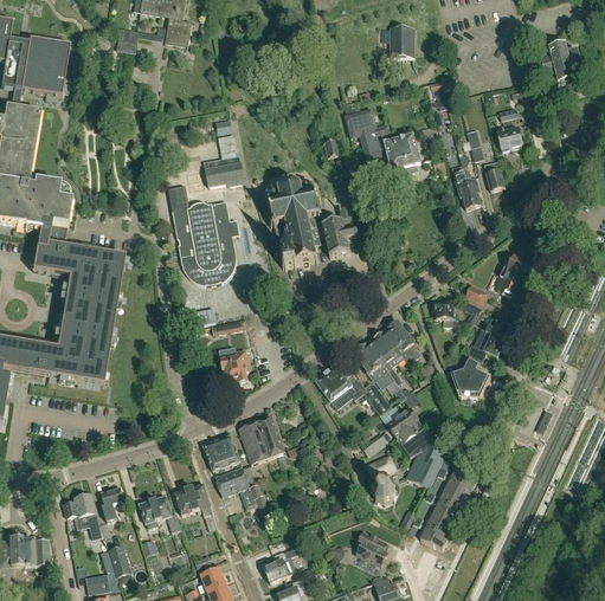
[(135,0),(135,4),(140,5),(139,12),(161,15),(163,0),(135,0)]
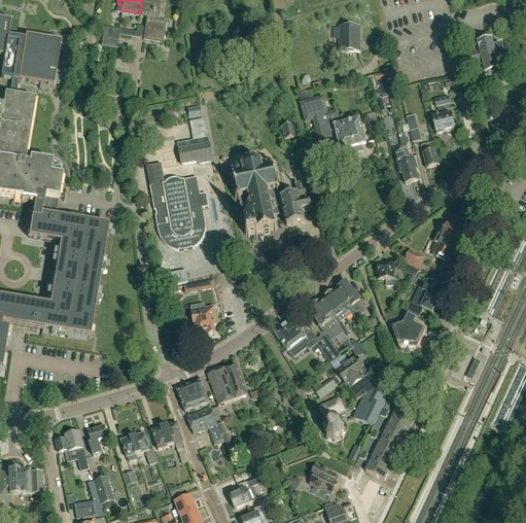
[(148,2),(142,37),(163,40),(166,19),(158,18),(161,0),(150,0),(150,2),(148,2)]
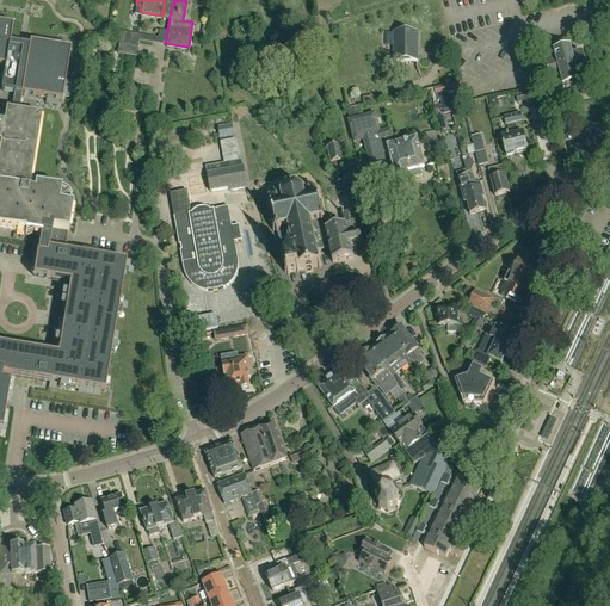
[(0,224),(38,232),(32,272),(68,278),(56,351),(24,346),(24,348),(6,346),(7,342),(0,341),(0,428),(8,379),(0,377),(0,370),(103,387),(124,258),(63,248),(72,202),(72,199),(72,197),(71,195),(69,192),(68,191),(67,189),(65,187),(62,186),(60,186),(29,180),(39,112),(17,109),(20,90),(60,96),(69,44),(29,38),(28,42),(8,38),(11,20),(0,18),(0,60),(5,61),(0,86),(13,88),(11,107),(5,106),(2,119),(0,118),(0,224)]
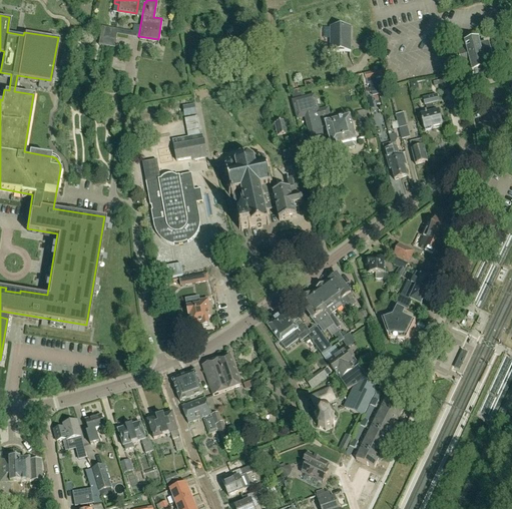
[(117,26),(101,23),(99,37),(98,41),(114,44),(117,26)]
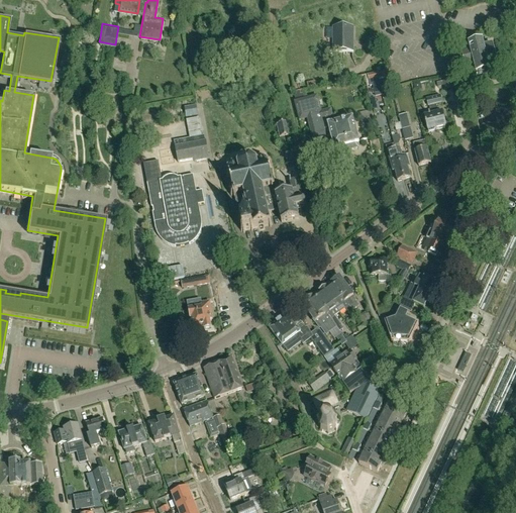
[(332,24),(332,48),(352,48),(352,24),(332,24)]
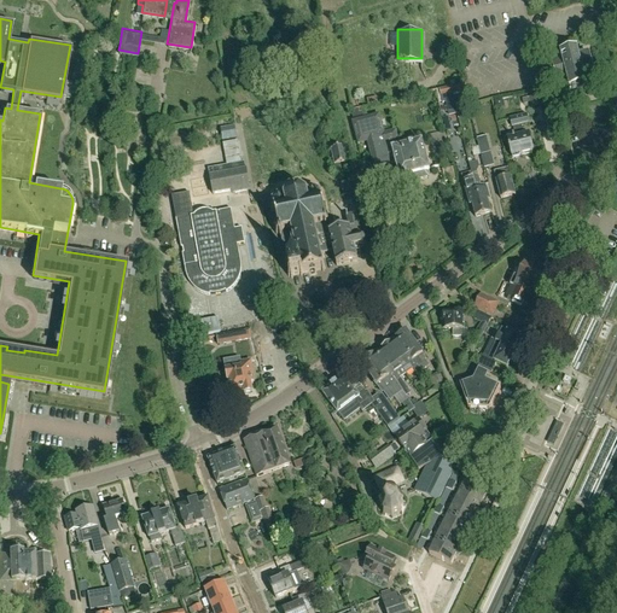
[(576,51),(575,46),(559,50),(560,54),(551,57),(557,80),(566,77),(569,85),(570,85),(572,86),(581,83),(582,81),(585,81),(582,74),(592,71),(587,48),(576,51)]
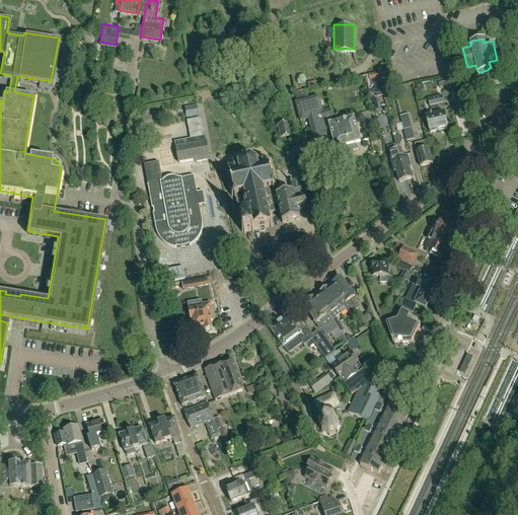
[(378,69),(379,75),(389,73),(388,67),(378,69)]
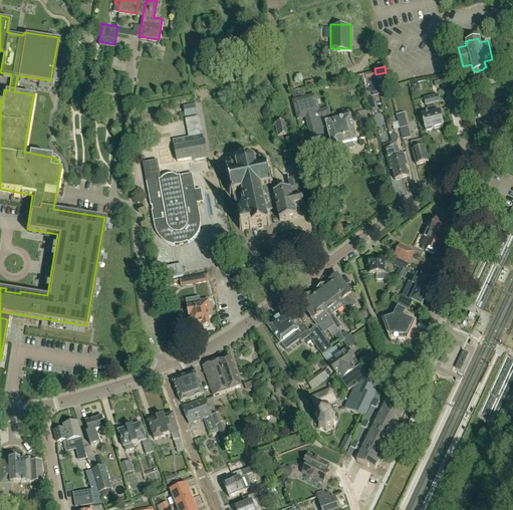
[(379,91),(375,74),(374,68),(361,71),(363,77),(364,82),(369,81),(372,93),(379,91)]
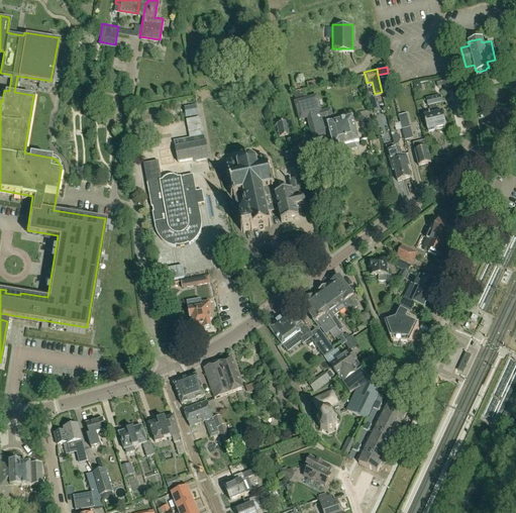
[(444,88),(447,88),(453,86),(451,75),(441,78),(444,88)]
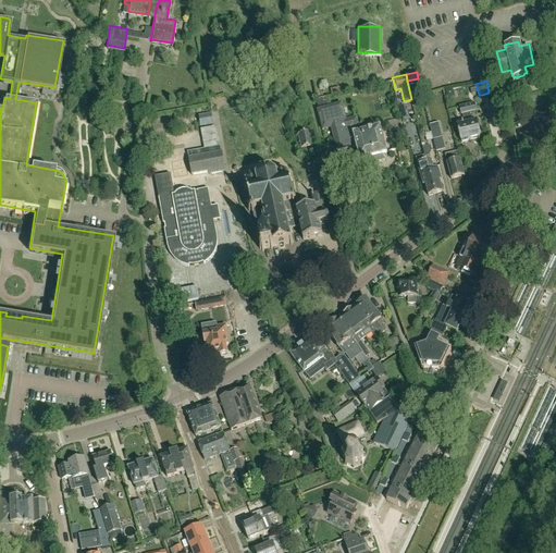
[(363,157),(365,161),(372,159),(371,155),(386,151),(380,125),(368,128),(367,126),(366,126),(363,126),(363,127),(363,130),(360,131),(356,114),(346,118),(341,100),(328,102),(325,93),(320,94),(316,96),(318,106),(316,106),(322,127),(331,125),(336,147),(356,143),(359,158),(363,157)]
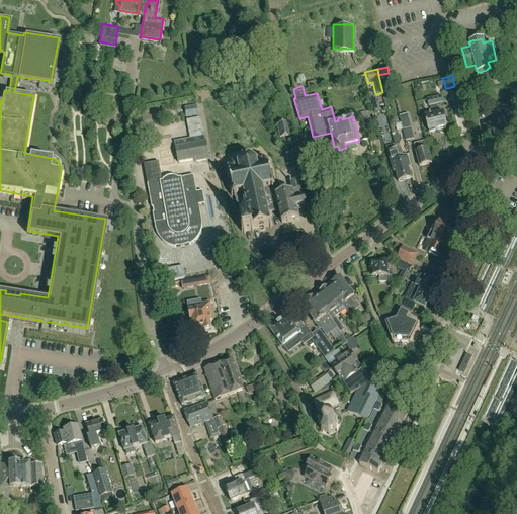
[(434,126),(446,123),(442,109),(437,110),(435,101),(442,99),(440,93),(427,96),(429,103),(429,102),(430,107),(428,107),(429,112),(425,113),(428,127),(430,130),(434,129),(434,126)]
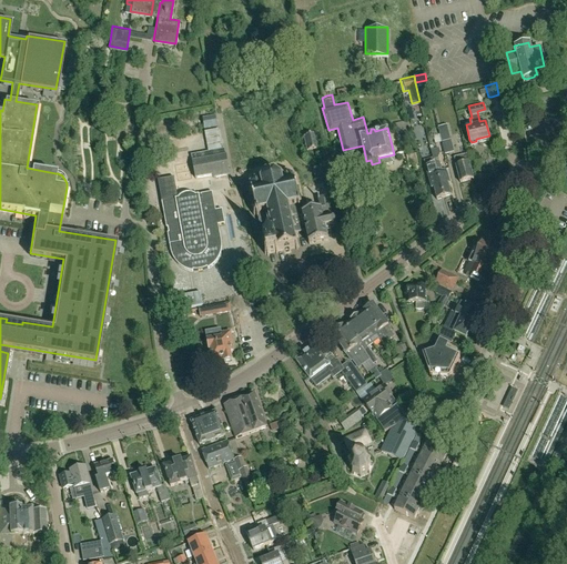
[(203,126),(216,123),(214,111),(201,113),(203,126)]
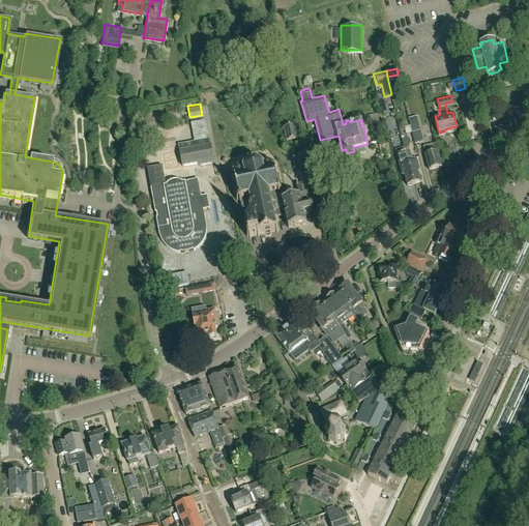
[(371,121),(382,119),(380,111),(370,113),(371,121)]
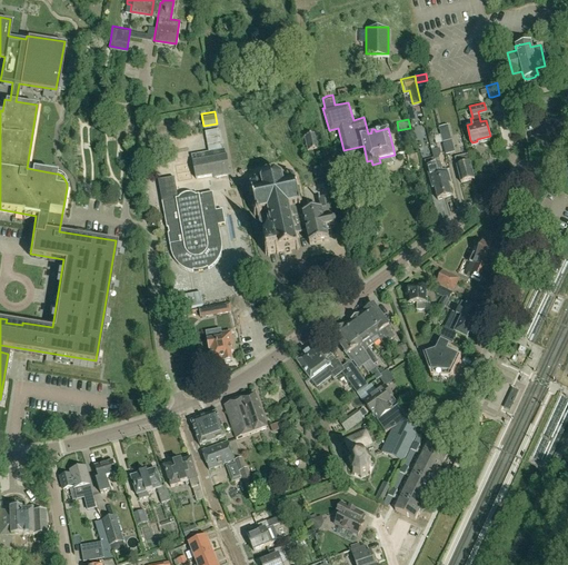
[(438,124),(441,139),(450,137),(447,121),(438,124)]
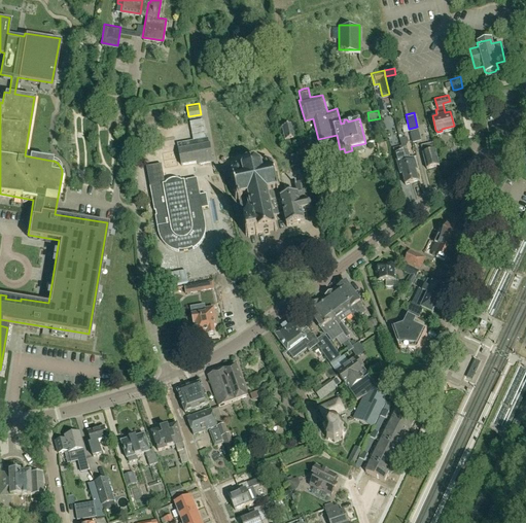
[(208,135),(205,135),(202,116),(188,118),(193,138),(177,140),(181,162),(198,159),(198,161),(212,159),(209,141),(208,135)]
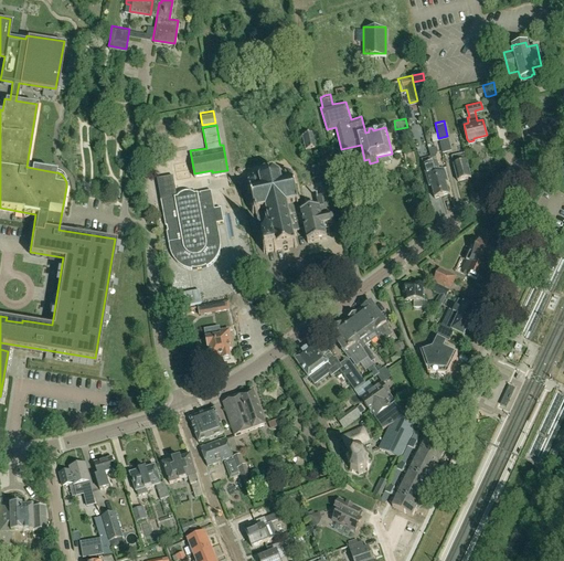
[(301,134),(306,148),(310,147),(310,150),(321,148),(317,126),(312,127),(314,130),(301,134)]
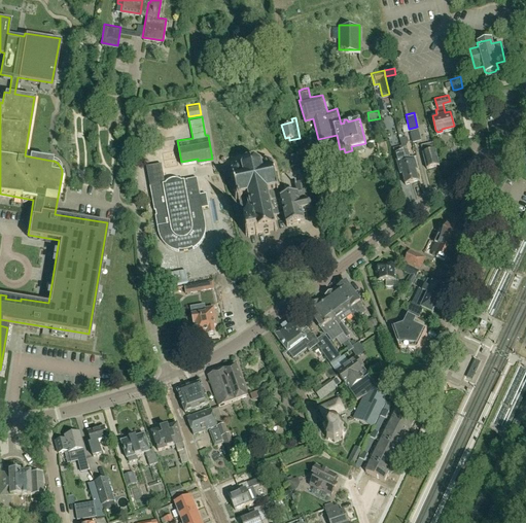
[(402,148),(412,179),(418,178),(415,167),(417,167),(414,158),(413,152),(409,153),(407,144),(406,144),(406,143),(407,138),(406,134),(398,136),(402,148)]
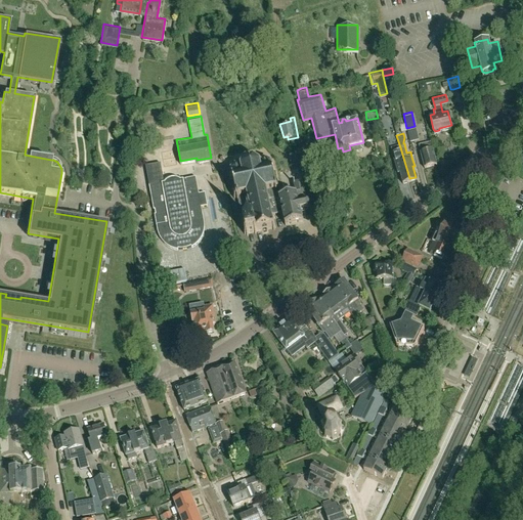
[(141,137),(133,138),(135,147),(143,145),(141,137)]
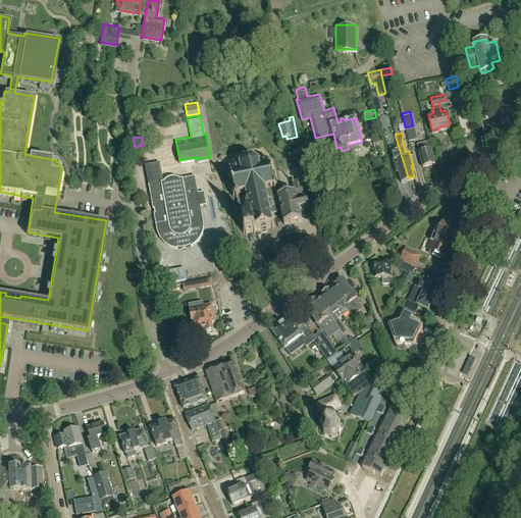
[(434,161),(428,138),(416,141),(418,149),(422,164),(434,161)]
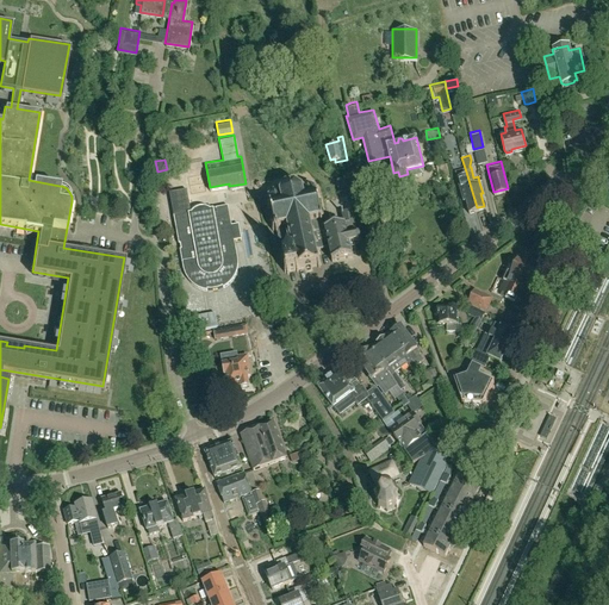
[(468,210),(477,207),(466,172),(457,174),(463,198),(465,198),(468,210)]
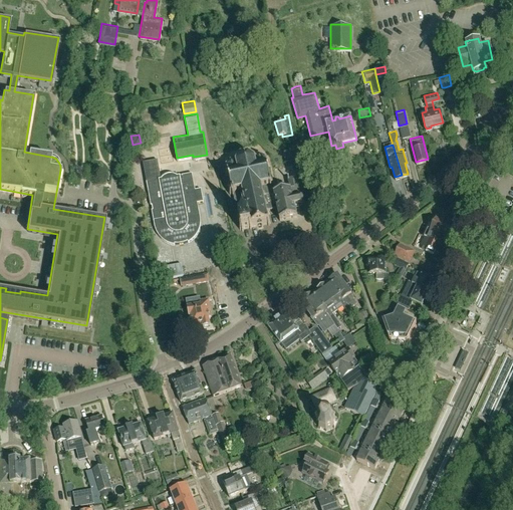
[(292,147),(282,149),(284,160),(294,158),(292,147)]
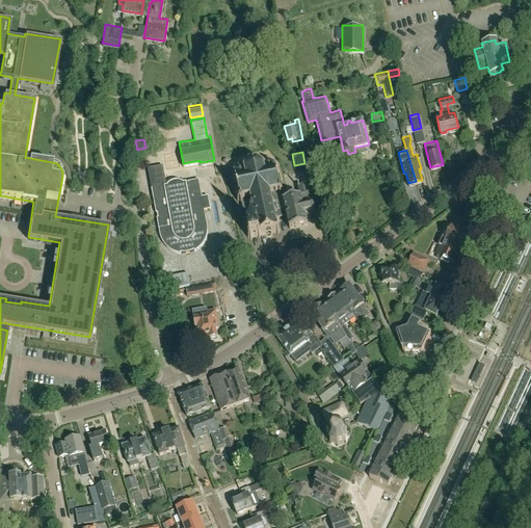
[(286,213),(283,198),(283,196),(281,198),(280,191),(281,191),(280,188),(283,187),(283,186),(280,186),(275,170),(279,169),(279,167),(275,168),(274,161),(275,160),(274,159),(272,160),(267,158),(267,157),(266,157),(266,158),(262,162),(258,158),(258,156),(256,155),(256,158),(249,160),(247,157),(246,158),(247,160),(244,165),(240,164),(239,162),(238,163),(238,164),(234,168),(233,167),(232,169),(234,169),(235,178),(233,178),(233,180),(236,179),(239,195),(237,196),(237,198),(239,198),(240,200),(241,200),(242,206),(249,205),(249,206),(253,205),(254,212),(251,213),(251,215),(255,214),(256,221),(248,223),(248,221),(246,222),(246,223),(245,225),(245,226),(247,226),(248,233),(247,233),(247,234),(249,234),(249,236),(251,236),(250,234),(258,233),(258,234),(260,234),(259,232),(276,229),(276,230),(279,230),(277,228),(280,228),(280,226),(277,227),(275,219),(279,218),(277,214),(286,213)]
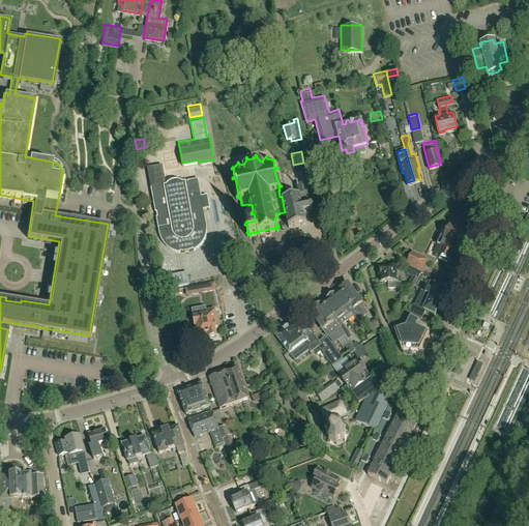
[(175,249),(179,250),(179,249),(183,249),(190,246),(193,246),(193,247),(195,246),(198,244),(201,241),(203,238),(205,234),(206,230),(206,227),(206,223),(203,206),(209,205),(206,192),(200,193),(198,176),(182,179),(179,177),(177,177),(175,177),(173,177),(171,177),(170,178),(168,179),(167,181),(166,181),(165,182),(162,162),(146,165),(154,209),(155,209),(156,214),(155,214),(158,232),(158,233),(160,237),(164,241),(167,244),(171,246),(175,249)]
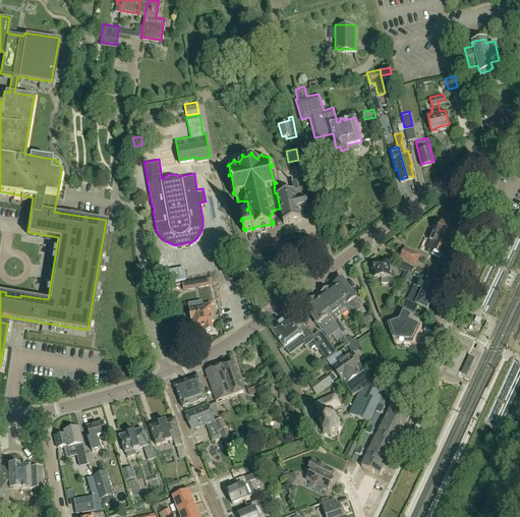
[(277,193),(280,209),(283,221),(300,217),(298,207),(305,205),(307,203),(306,199),(304,198),(299,177),(291,179),(292,184),(289,185),(291,190),(277,193)]
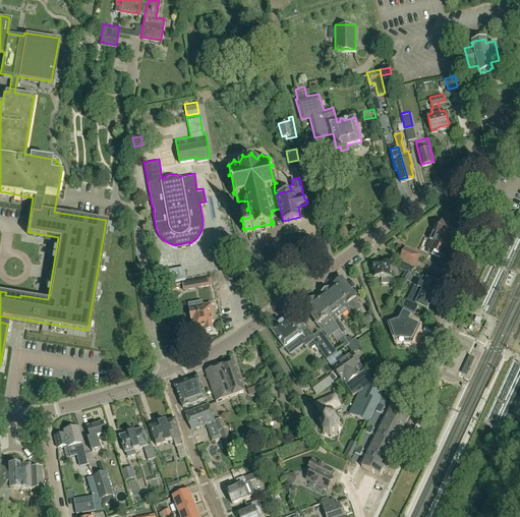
[(456,228),(453,226),(453,225),(452,223),(448,221),(446,222),(445,223),(442,221),(437,231),(432,229),(428,237),(430,238),(427,246),(425,249),(428,251),(428,252),(430,253),(430,252),(442,257),(443,253),(444,254),(448,244),(447,244),(450,238),(452,238),(456,228)]
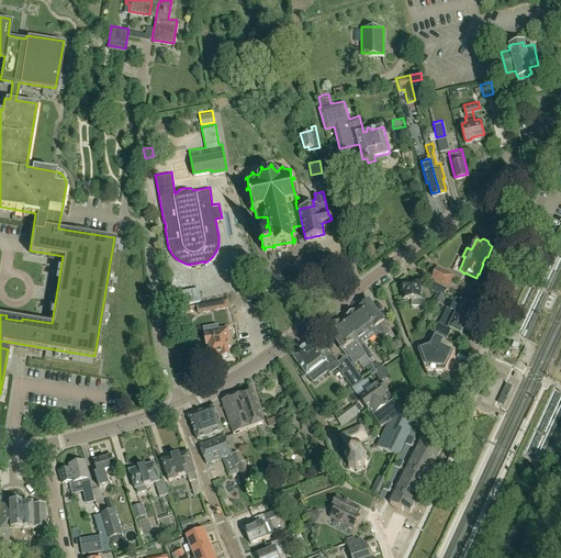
[(451,272),(436,265),(432,276),(447,283),(451,272)]
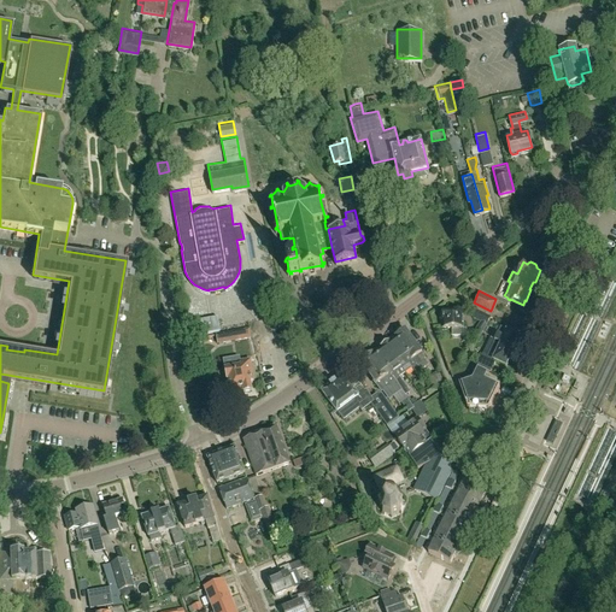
[(452,305),(452,307),(441,307),(441,311),(438,313),(441,316),(441,318),(441,324),(451,324),(451,333),(465,333),(465,324),(462,324),(462,307),(461,307),(461,305),(452,305)]
